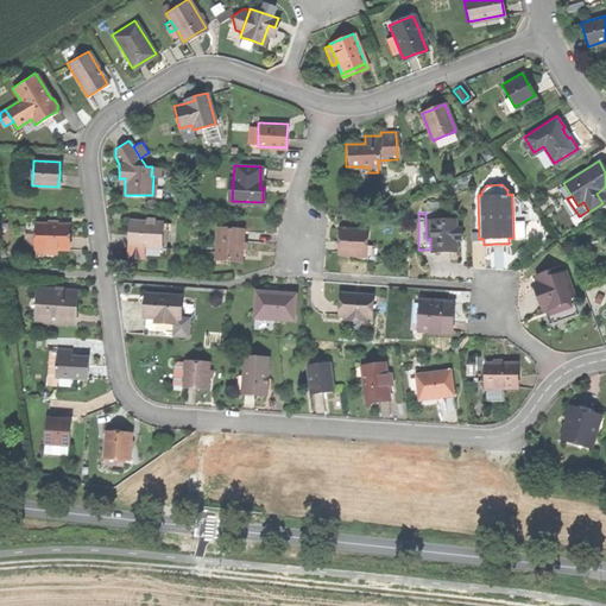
[(430,239),(430,250),(455,250),(455,245),(455,240),(460,240),(460,228),(454,228),(454,219),(425,219),(425,231),(430,231),(430,239)]
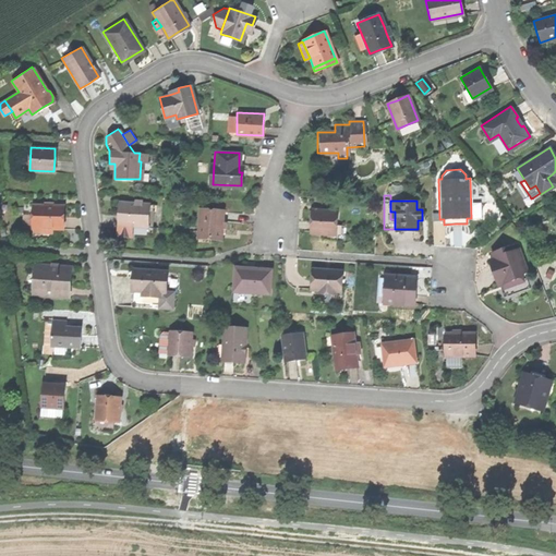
[(148,203),(120,203),(119,214),(119,226),(133,226),(148,226),(148,210),(148,203)]
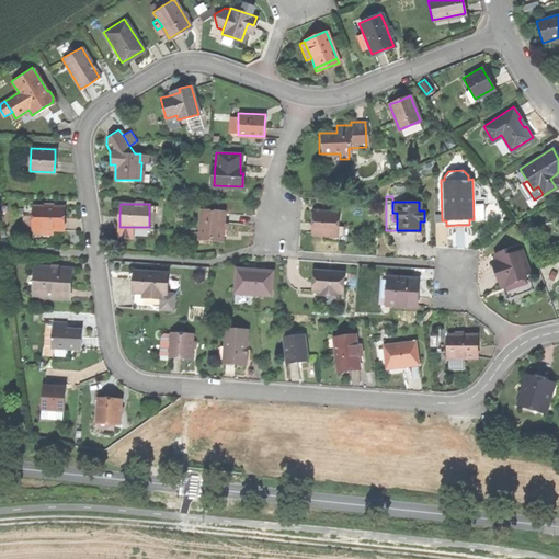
[(63,206),(32,206),(32,228),(52,228),(63,229),(63,217),(63,206)]
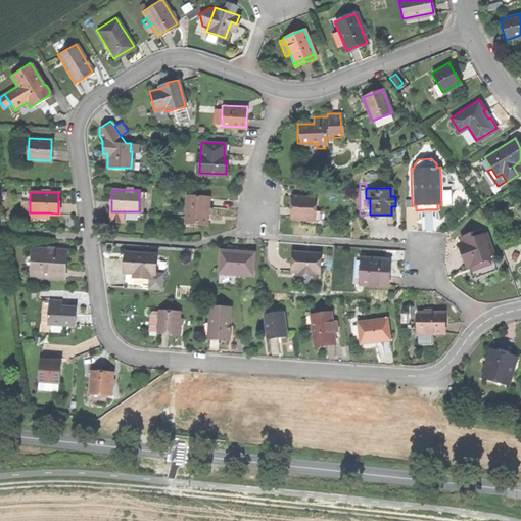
[(209,196),(186,195),(186,219),(195,219),(195,223),(207,224),(208,214),(208,207),(209,196)]
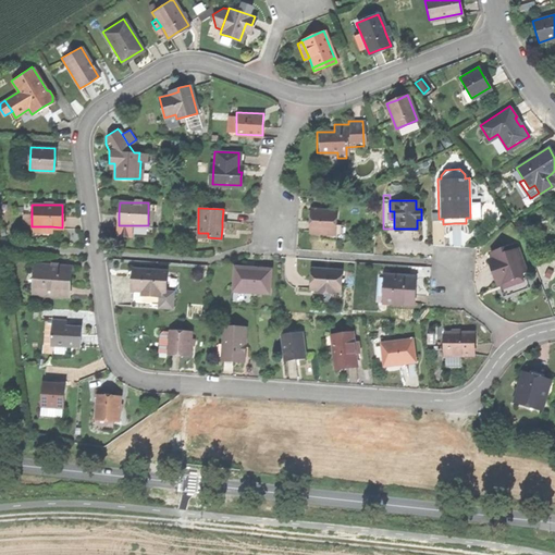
[(335,210),(310,209),(310,219),(309,232),(334,233),(335,210)]
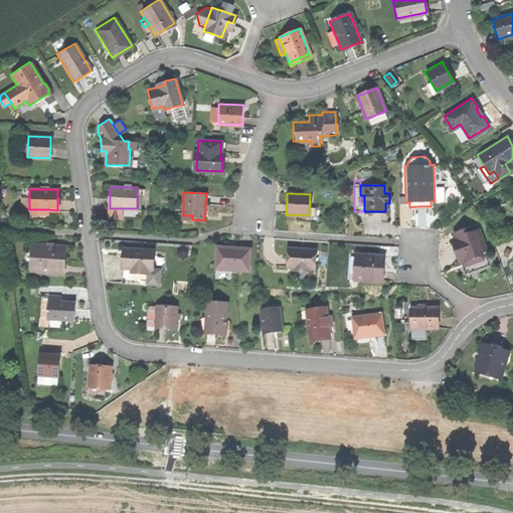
[(141,194),(137,194),(137,208),(123,208),(123,215),(141,215),(141,194)]
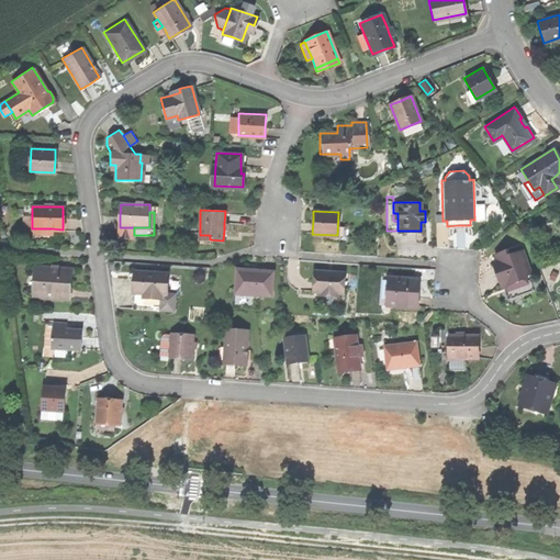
[(496,275),(501,286),(504,284),(524,278),(526,277),(525,275),(529,273),(522,250),(517,253),(515,247),(501,252),(503,257),(496,259),(492,261),(496,275)]
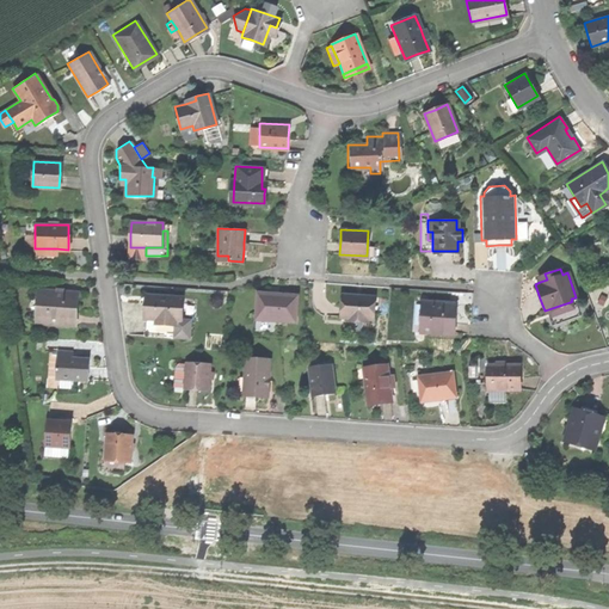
[(77,291),(37,289),(35,321),(74,325),(75,308),(77,291)]
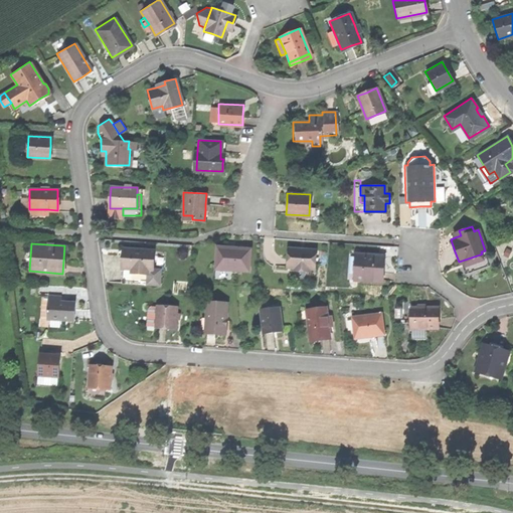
[(232,247),(216,246),(214,270),(248,271),(249,248),(232,247)]
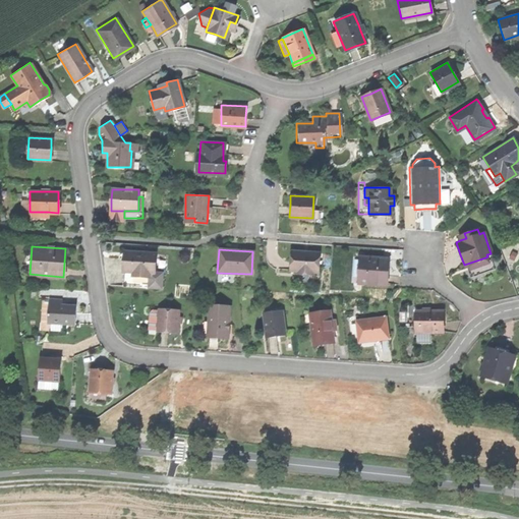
[(319,252),(290,251),(290,256),(290,270),(297,271),(313,271),(318,271),(319,252)]
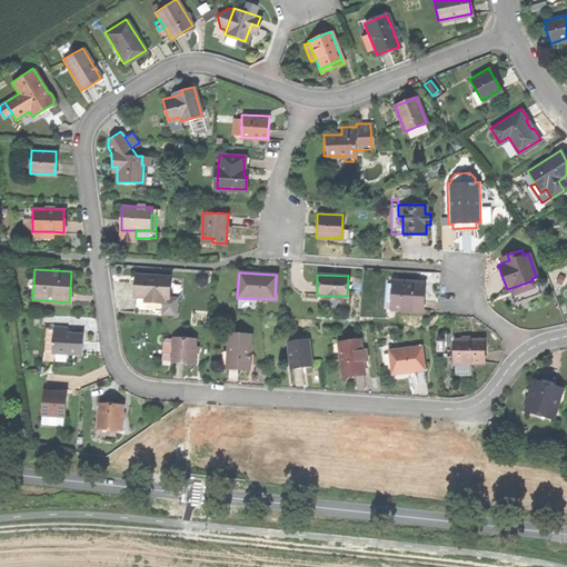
[(143,281),(135,280),(135,288),(135,297),(145,297),(145,301),(163,302),(163,298),(169,298),(169,276),(143,276),(143,281)]
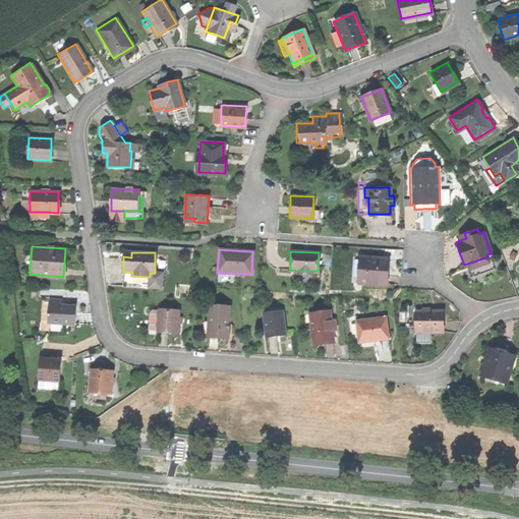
[(350,283),(358,283),(359,256),(351,256),(350,283)]
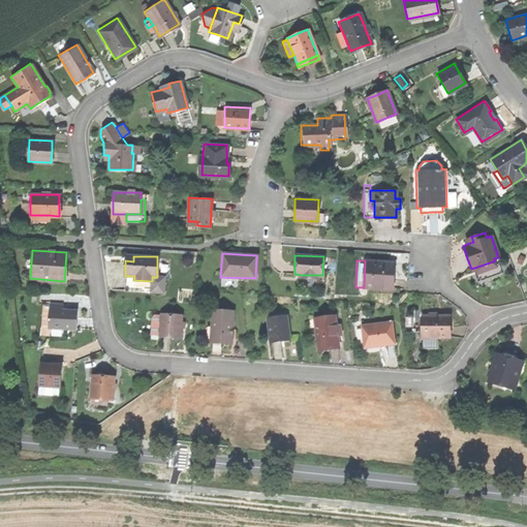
[(364,287),(393,288),(394,276),(395,261),(365,260),(364,287)]
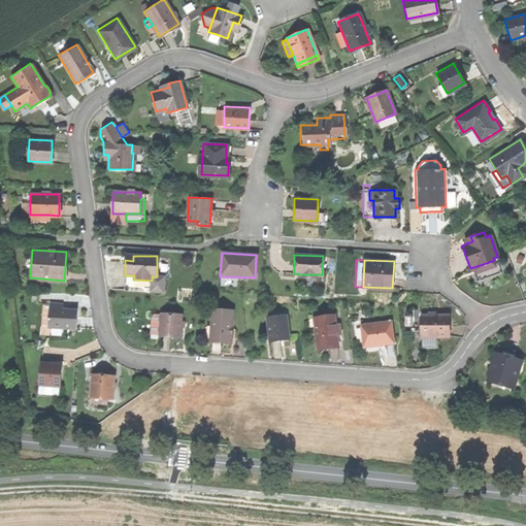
[(494,266),(492,261),(473,267),(475,272),(494,266)]
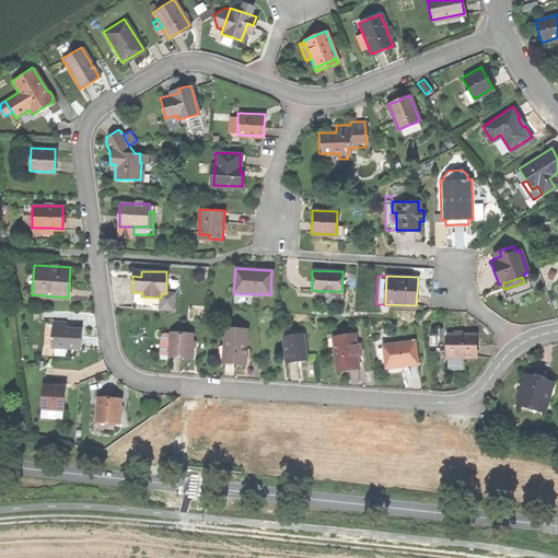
[(337,302),(337,291),(320,291),(318,302),(337,302)]
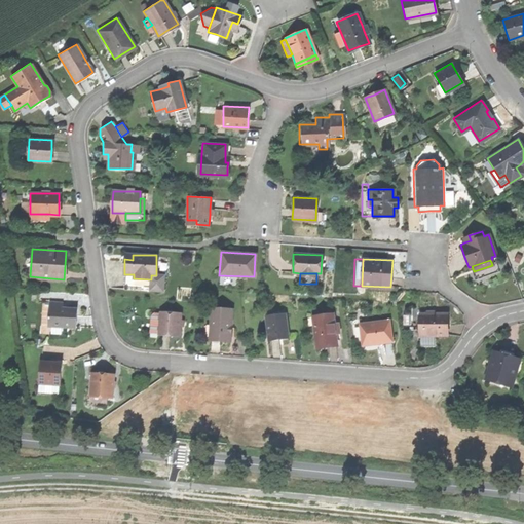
[(162,291),(162,284),(151,284),(151,279),(134,278),(134,274),(124,274),(123,290),(162,291)]
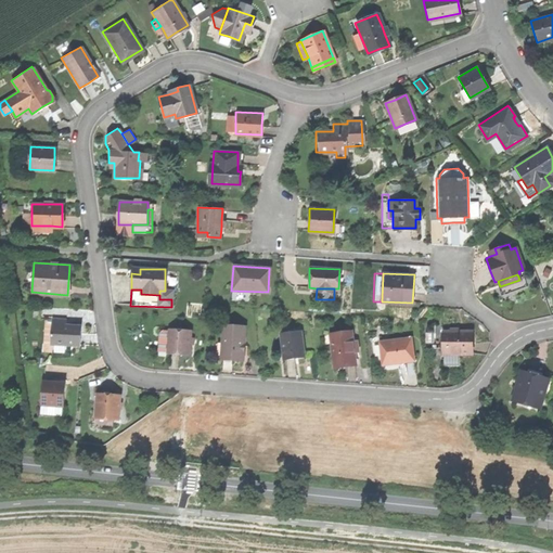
[(172,291),(165,291),(159,291),(159,295),(159,299),(171,299),(172,291)]
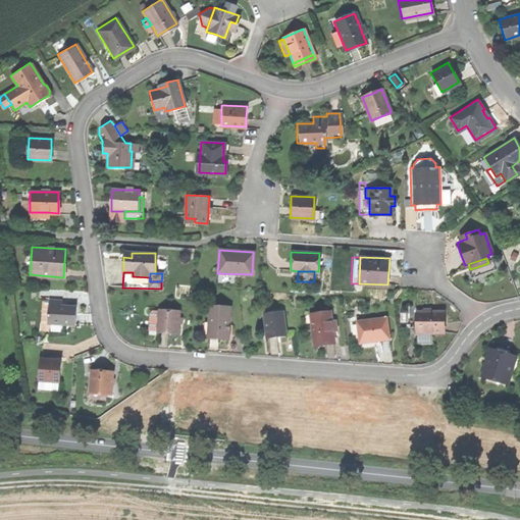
[(60,300),(47,299),(46,323),(73,324),(74,314),(74,306),(60,305),(60,300)]
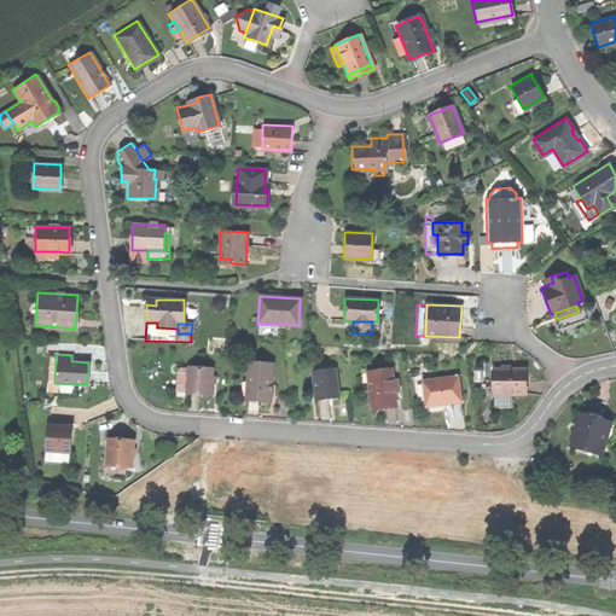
[(256,401),(271,401),(273,362),(247,361),(245,401),(256,401)]
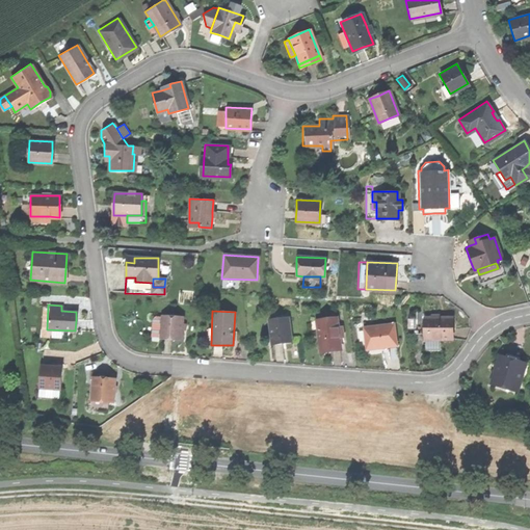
[(168,340),(181,340),(182,317),(161,315),(159,339),(168,340)]
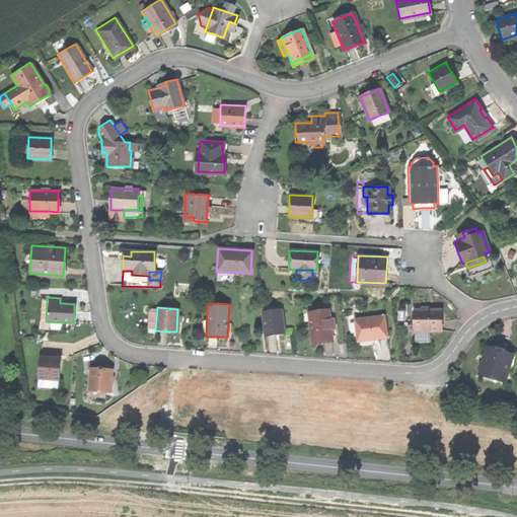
[(262,311),(265,335),(273,334),(284,333),(281,309),(262,311)]
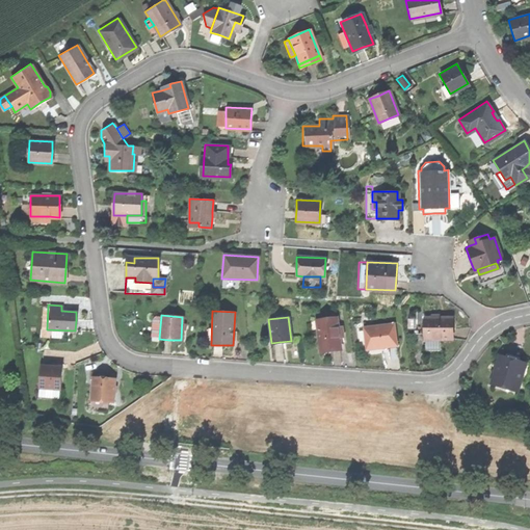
[(336,317),(316,319),(319,348),(340,346),(338,333),(337,326),(336,317)]
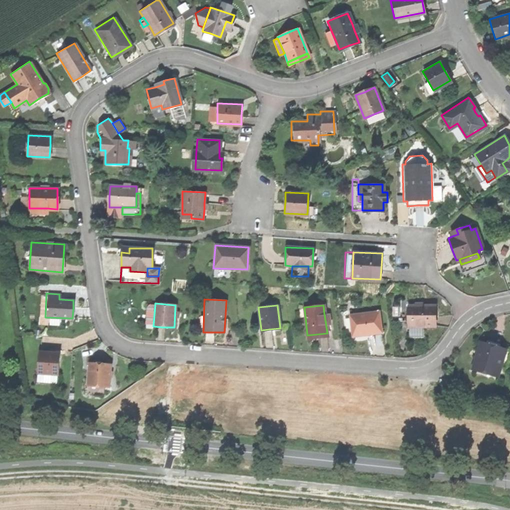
[(426,326),(431,326),(432,306),(408,305),(408,322),(416,322),(416,326),(421,326),(426,326)]
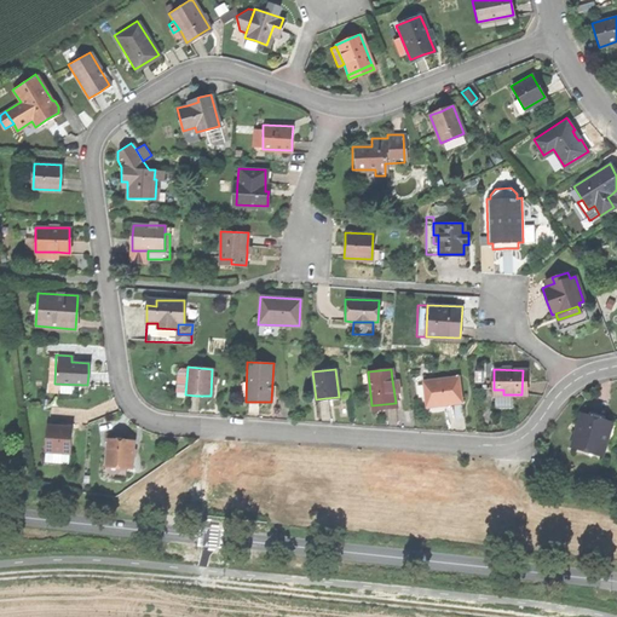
[(424,380),(426,405),(444,404),(460,402),(457,376),(424,380)]
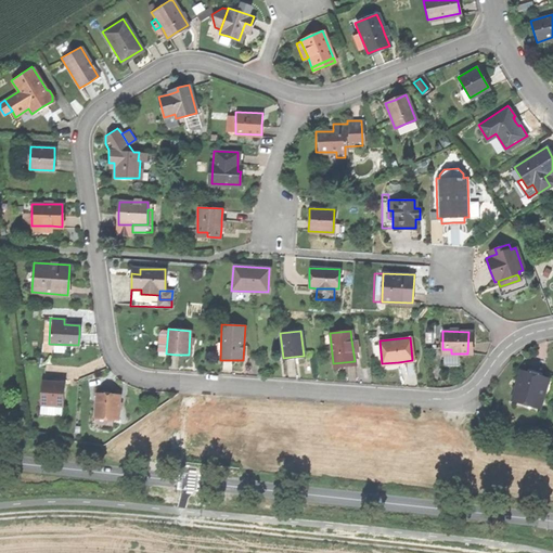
[(457,365),(457,354),(451,354),(442,354),(442,365),(457,365)]
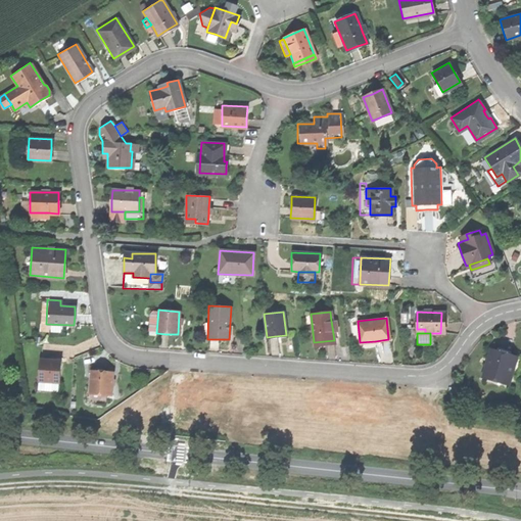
[(503,351),(492,349),(489,363),(485,363),(481,378),(508,385),(511,373),(508,372),(512,354),(503,351)]
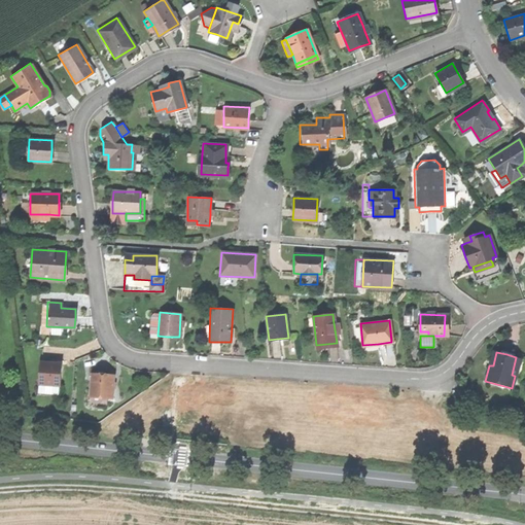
[(520,358),(516,357),(512,375),(515,376),(520,358)]
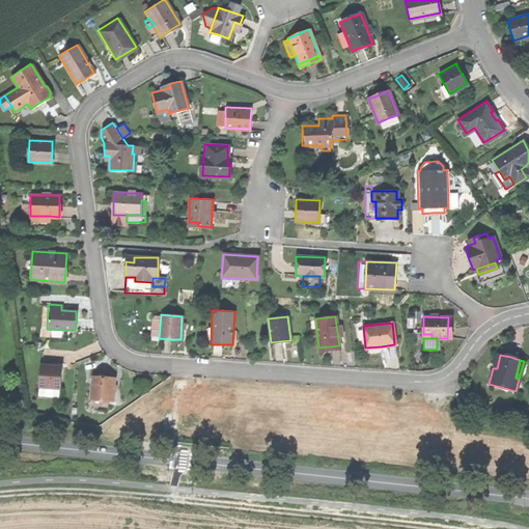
[(55,365),(37,364),(36,385),(58,387),(60,365),(55,365)]
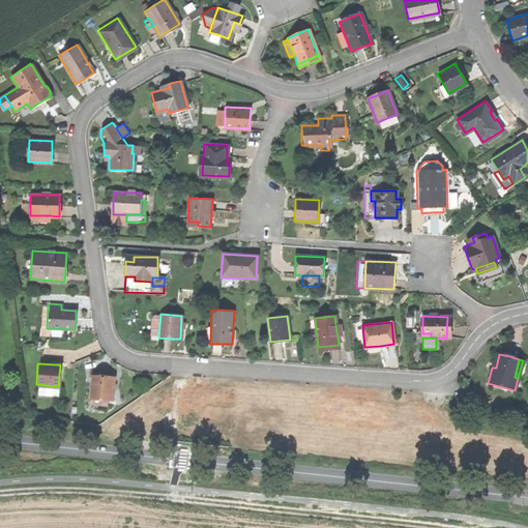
[(103,376),(90,375),(89,399),(111,400),(112,376),(103,376)]
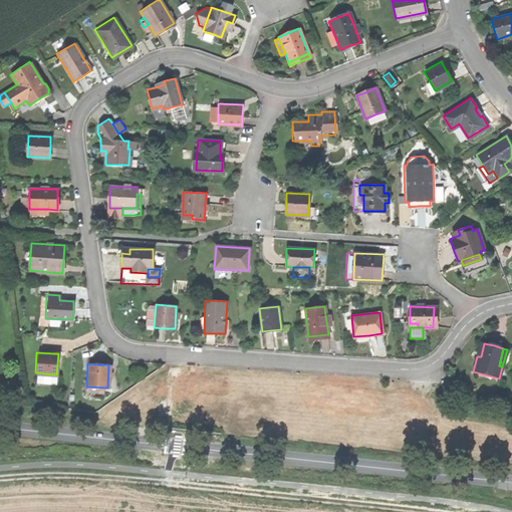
All buildings are outlined.
